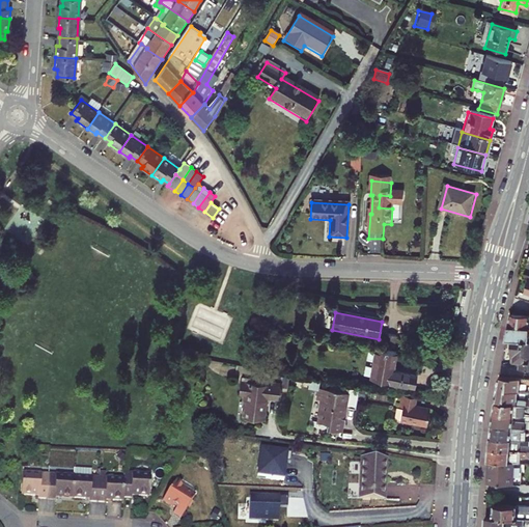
[(528,321),(511,321),(509,333),(528,334),(528,321)]
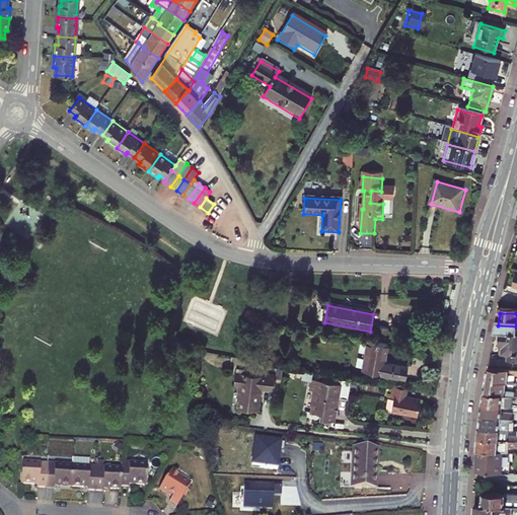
[(516,326),(498,325),(496,339),(502,339),(516,339),(516,326)]
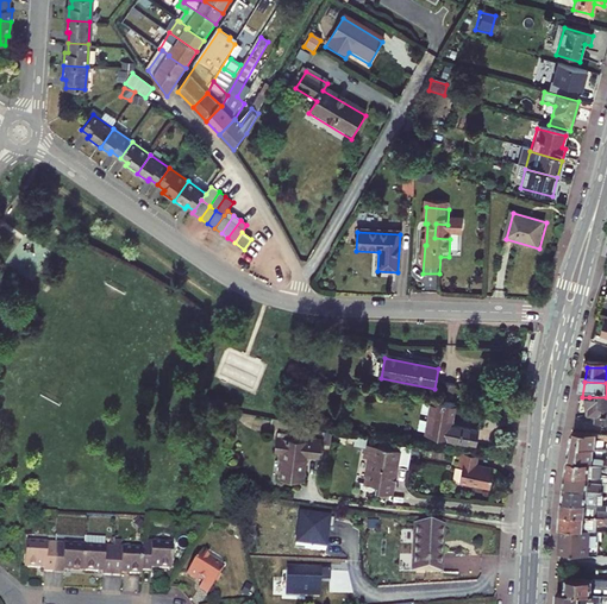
[(443,387),(440,401),(451,403),(454,388),(443,387)]
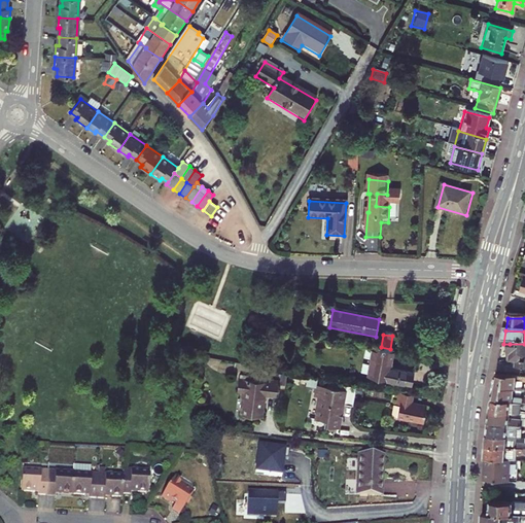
[(524,344),(510,344),(509,363),(518,363),(518,371),(524,371),(524,344)]
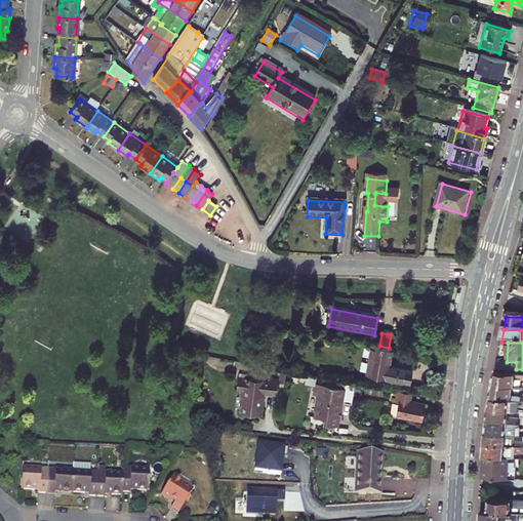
[(392,351),(372,347),(367,375),(411,384),(413,372),(389,368),(392,351)]
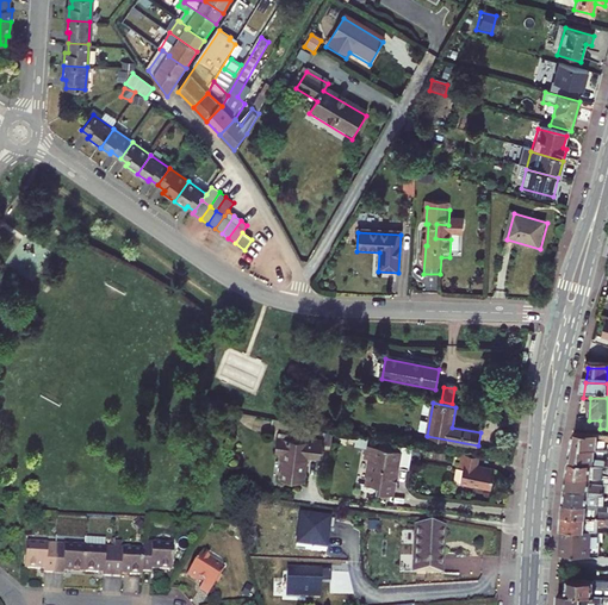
[(607,441),(576,438),(572,453),(600,455),(600,448),(607,448),(607,441)]
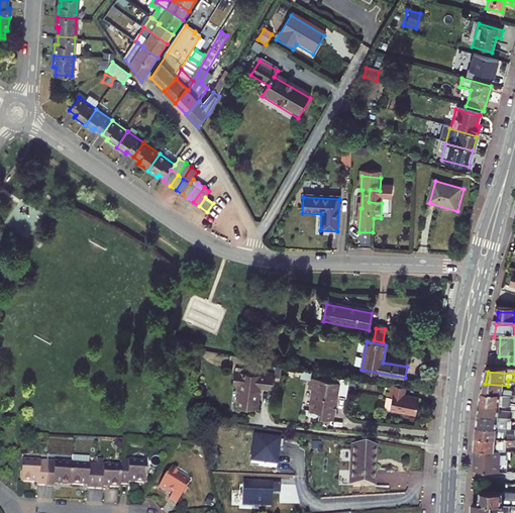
[(232,387),(239,388),(236,410),(256,413),(261,392),(270,393),(273,376),(261,374),(261,377),(234,374),(232,387)]
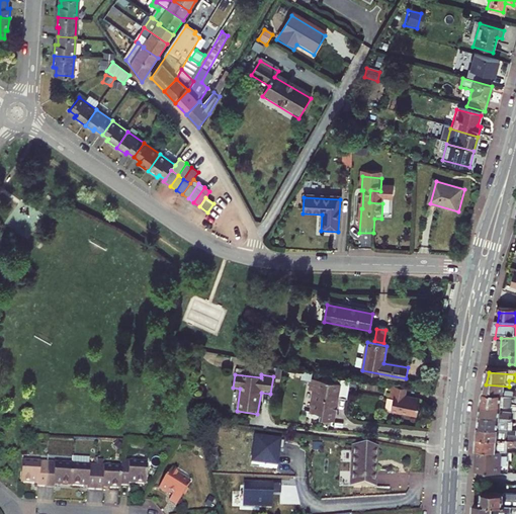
[(346,400),(350,378),(340,377),(339,383),(311,378),(309,390),(313,391),(309,412),(319,414),(318,419),(323,420),(322,422),(329,423),(329,421),(330,421),(333,406),(336,406),(338,398),(346,400)]
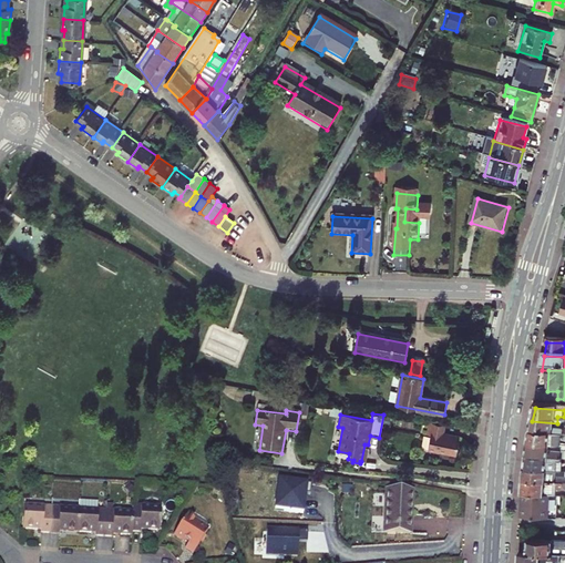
[(557,423),(532,421),(530,436),(563,438),(564,437),(564,431),(557,431),(557,423)]
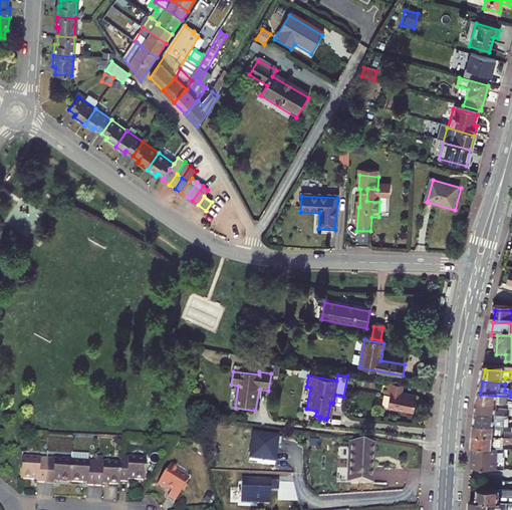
[(401,394),(403,387),(388,384),(386,395),(390,396),(387,409),(397,411),(397,410),(413,413),(416,397),(401,394)]
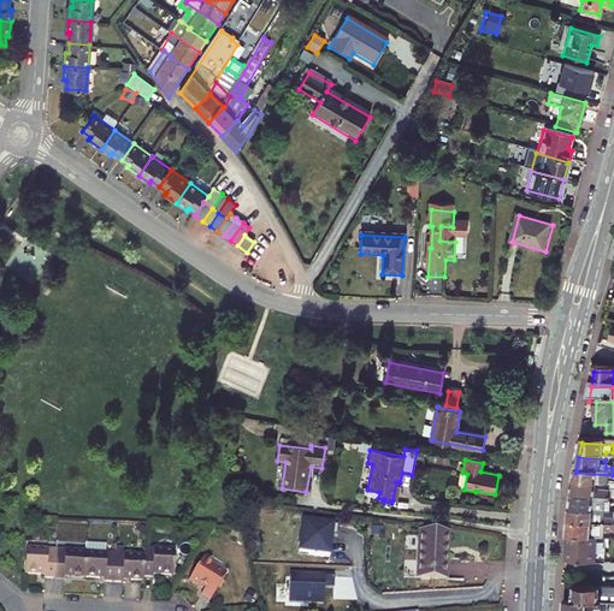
[(576,473),(573,485),(600,487),(612,487),(612,475),(576,473)]
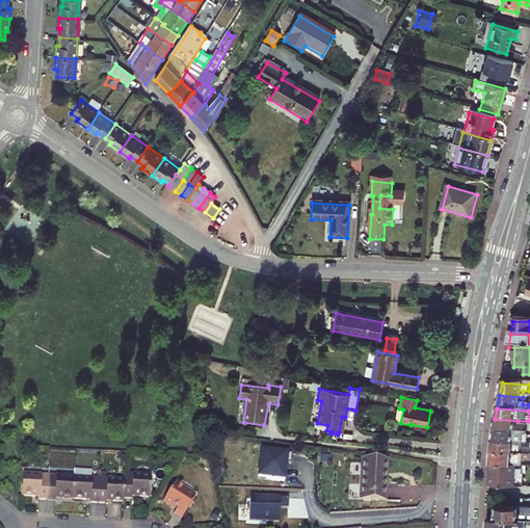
[(518,421),(495,419),(493,431),(528,433),(529,433),(529,427),(529,425),(518,424),(518,421)]
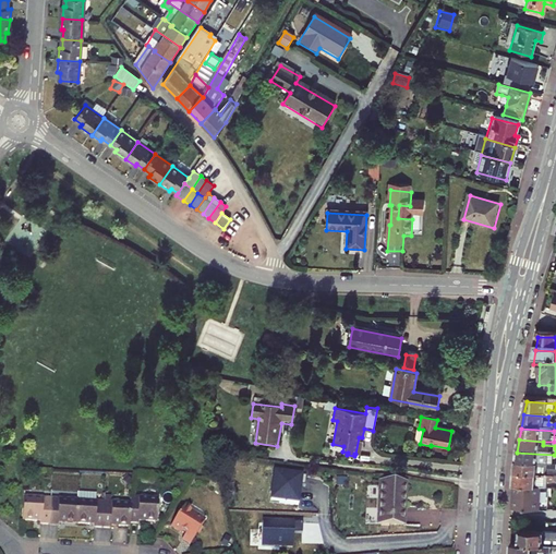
[(516,460),(516,466),(552,468),(553,468),(554,455),(517,453),(516,460)]
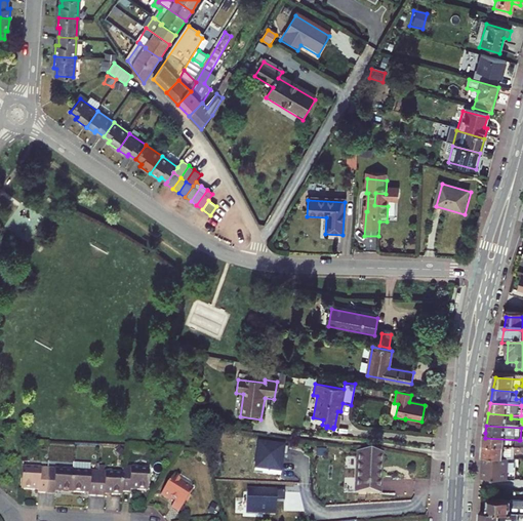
[(522,445),(519,445),(519,440),(485,438),(484,449),(522,450),(522,445)]
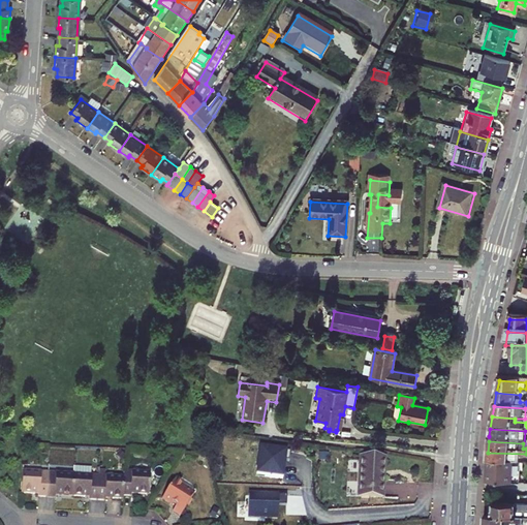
[(286,454),(255,453),(254,481),(281,482),(282,463),(285,463),(286,454)]
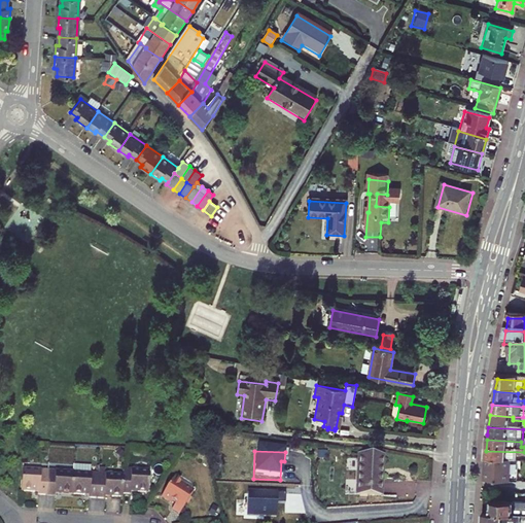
[(524,457),(524,452),(486,451),(486,463),(517,463),(518,457),(524,457)]
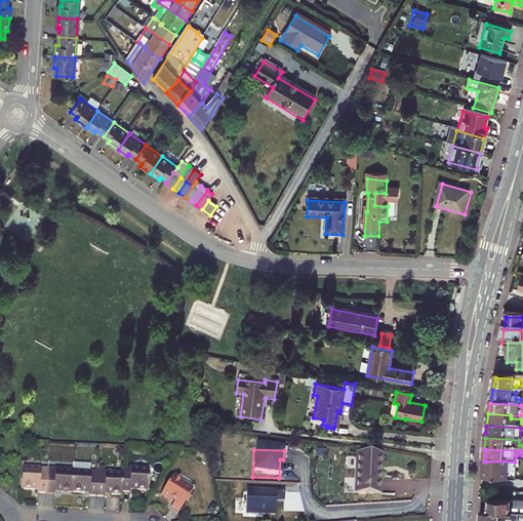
[(378,498),(381,458),(359,456),(355,504),(369,505),(369,497),(378,498)]
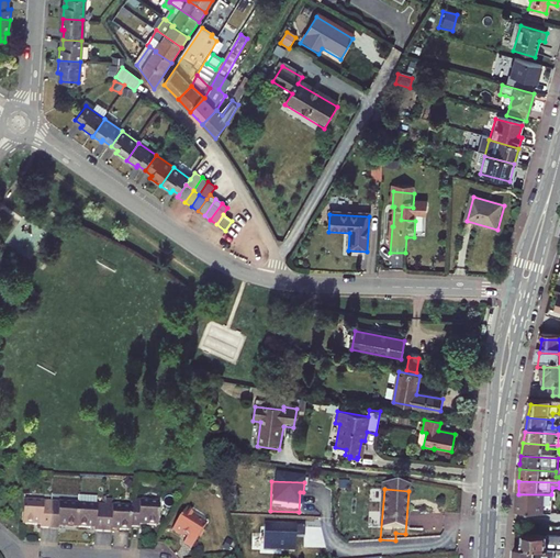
[(78,508),(77,532),(96,533),(96,535),(104,535),(105,509),(97,509),(97,500),(79,499),(78,508)]
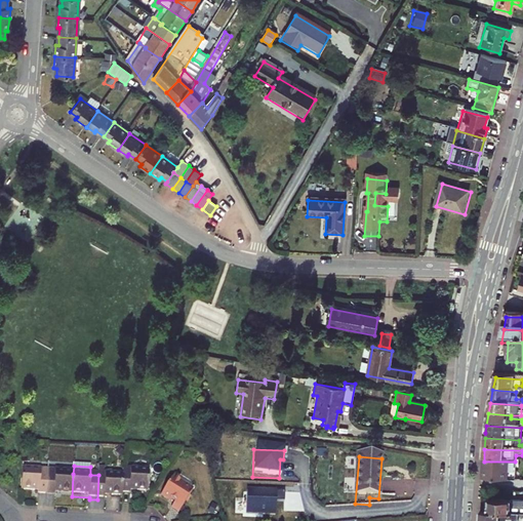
[(47,497),(48,472),(23,471),(21,493),(40,494),(39,496),(47,497)]
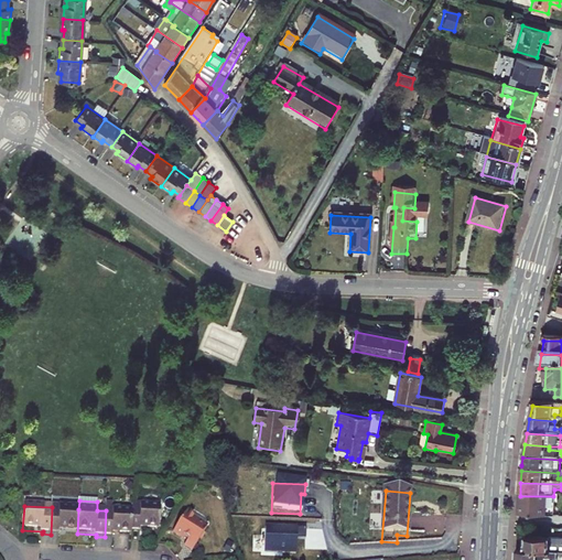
[(160,531),(161,507),(133,506),(133,512),(132,532),(141,532),(141,530),(160,531)]
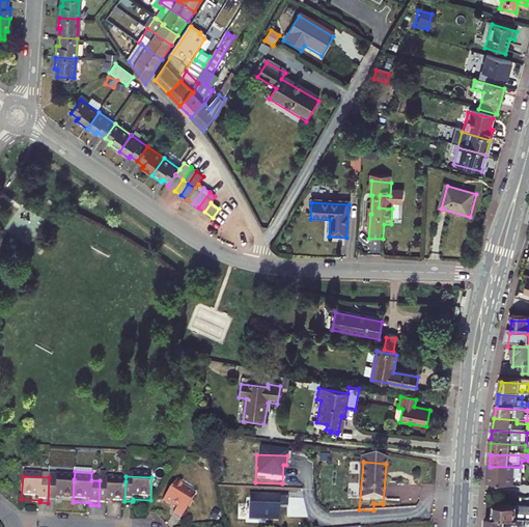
[(74,479),(49,477),(48,503),(56,503),(56,501),(73,502),(74,479)]
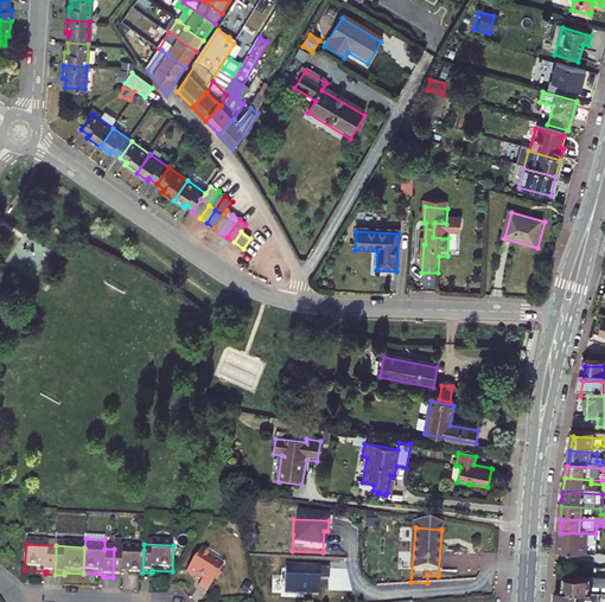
[(142,572),(144,550),(114,549),(113,577),(123,578),(123,576),(142,576),(142,572)]
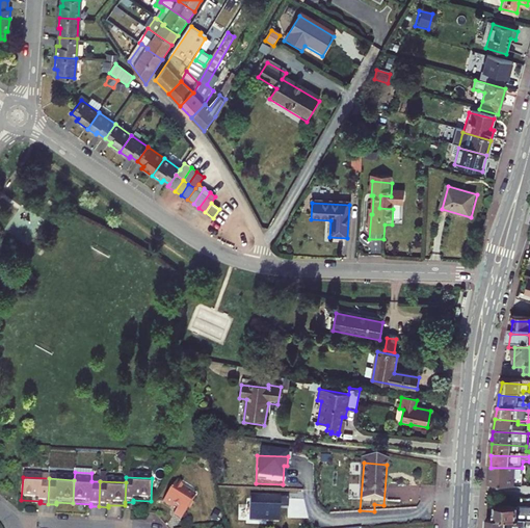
[(181,525),(196,502),(177,489),(164,507),(173,512),(173,511),(178,515),(174,520),(181,525)]
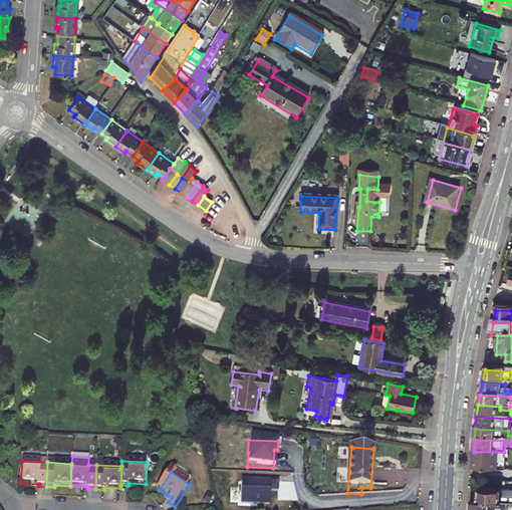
[(240,484),(239,507),(267,509),(268,496),(276,496),(277,486),(240,484)]
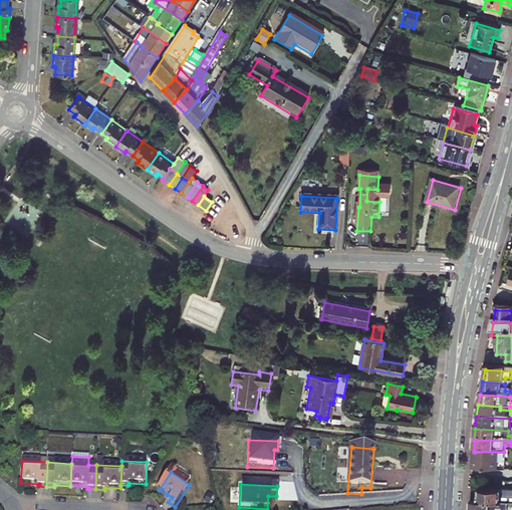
[(511,496),(479,495),(478,507),(508,508),(511,508),(511,496)]
